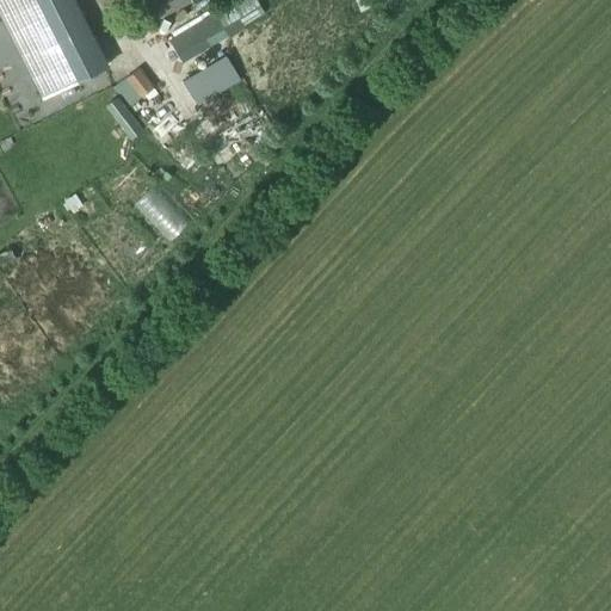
[(105,67),(71,0),(0,0),(0,2),(12,26),(30,18),(65,87),(105,67)]
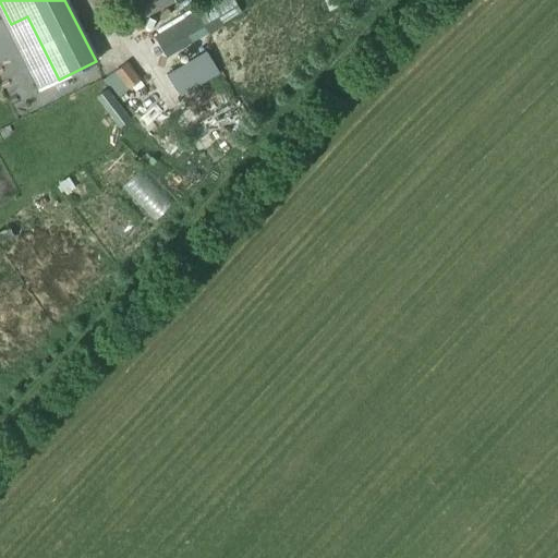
[(136,22),(176,2),(173,0),(135,0),(128,4),(136,22)]
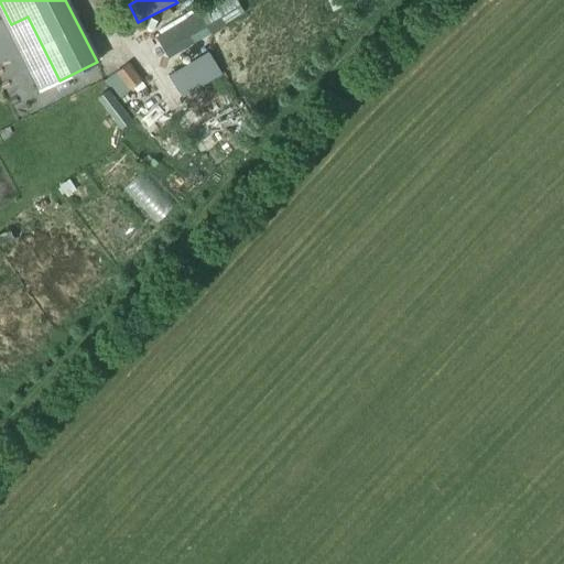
[(170,56),(210,32),(243,12),(236,0),(223,0),(159,38),(170,56)]
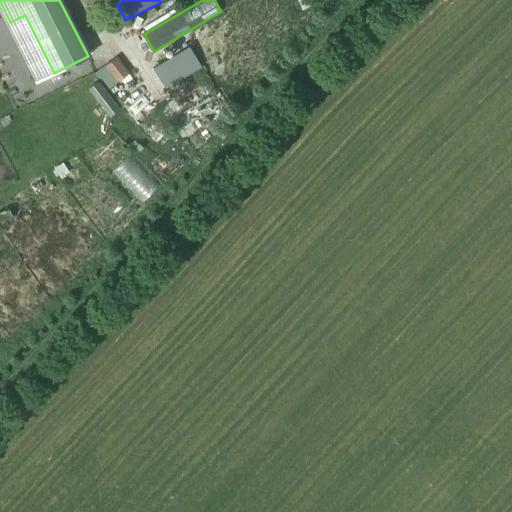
[(308,0),(297,0),(303,11),(311,7),(308,0)]
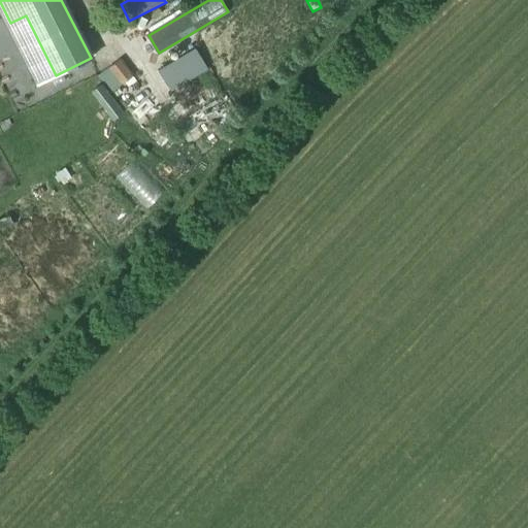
[(171,91),(197,75),(207,69),(196,50),(160,71),(171,91)]
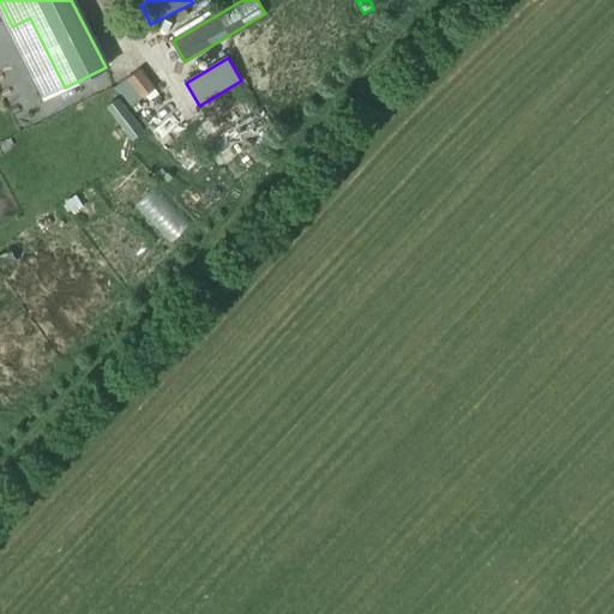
[(130,108),(155,89),(140,68),(115,89),(130,108)]
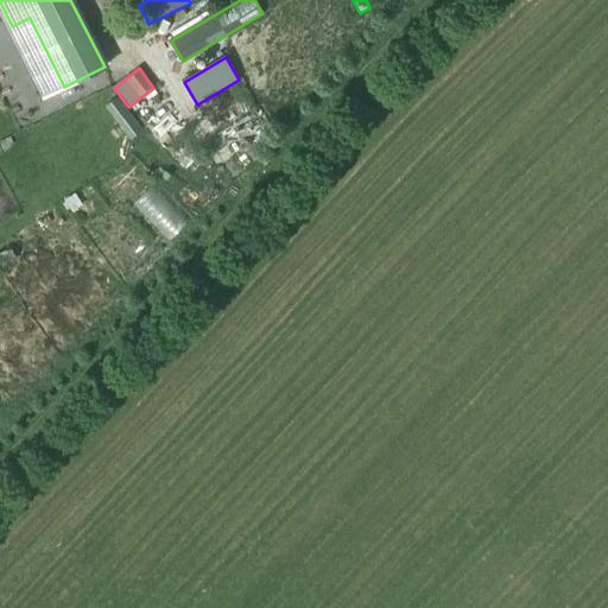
[(65,203),(63,204),(67,210),(69,209),(73,214),(77,210),(77,209),(82,206),(75,195),(64,201),(65,203)]
